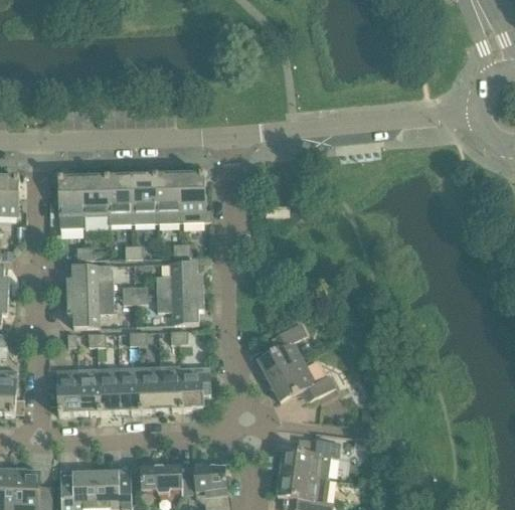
[(204,174),(180,175),(181,222),(211,221),(210,210),(205,210),(204,174)]
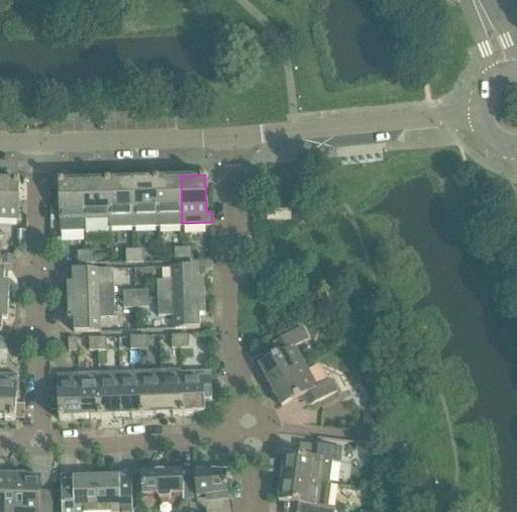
[(181,176),(157,177),(158,224),(182,223),(181,176)]
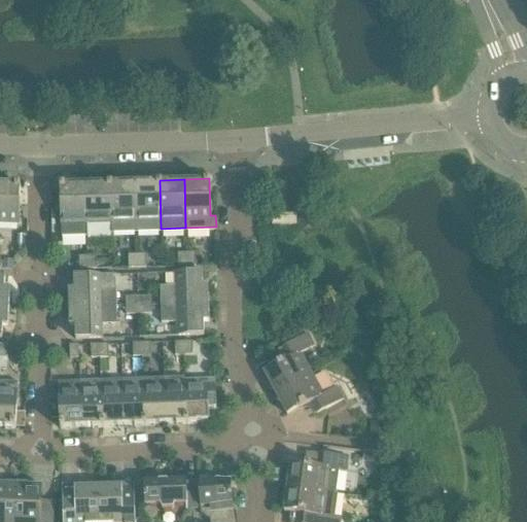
[(160,180),(135,181),(136,230),(161,229),(160,180)]
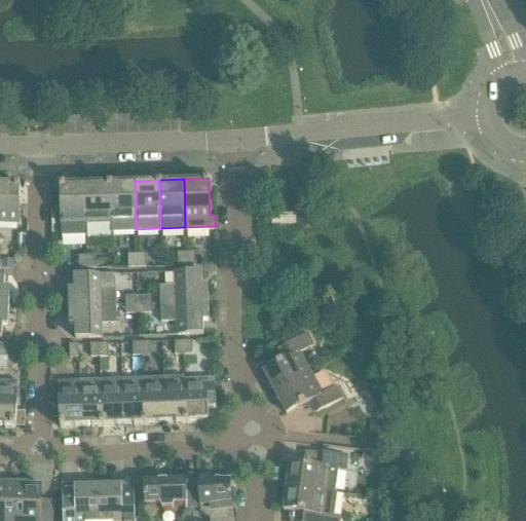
[(21,183),(0,181),(0,219),(19,221),(21,183)]
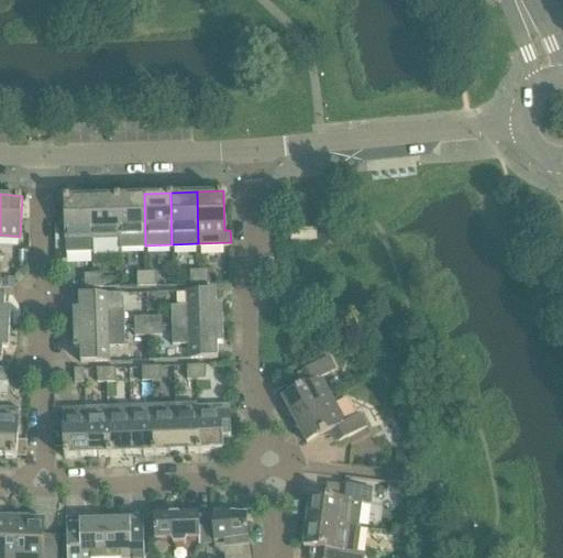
[(92,236),(119,234),(118,194),(91,195),(92,236)]
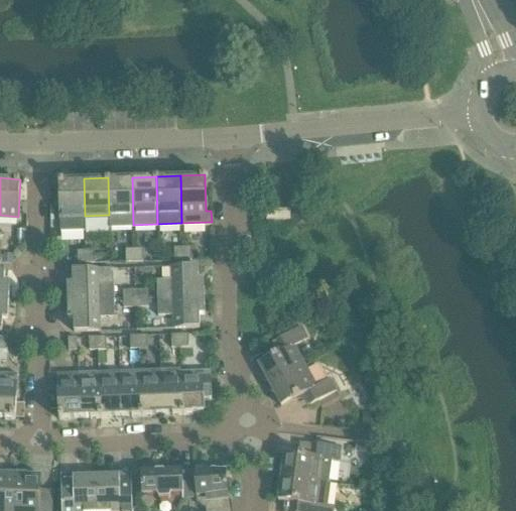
[(109,215),(109,225),(133,225),(132,177),(108,177),(109,215)]
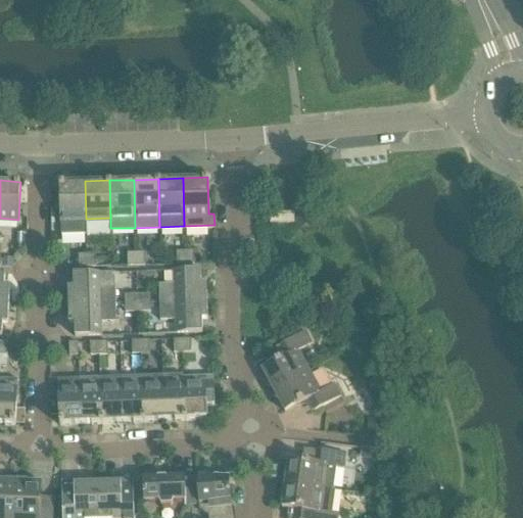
[(273,181),(274,189),(283,188),(283,180),(273,181)]
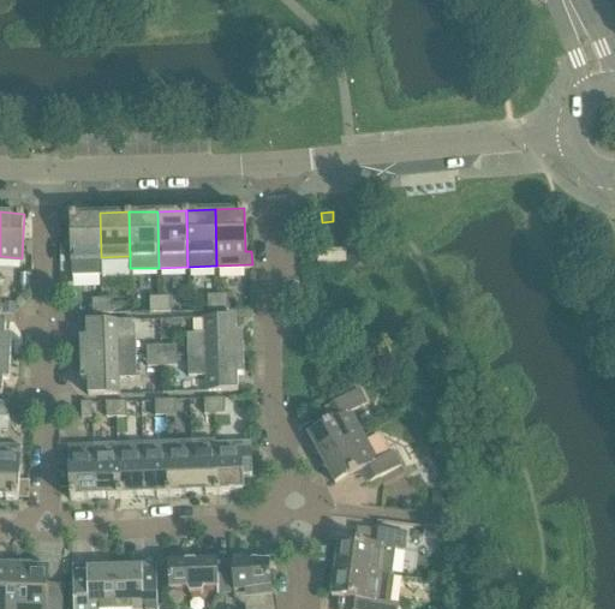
[(71,258),(101,257),(100,213),(70,214),(71,258)]
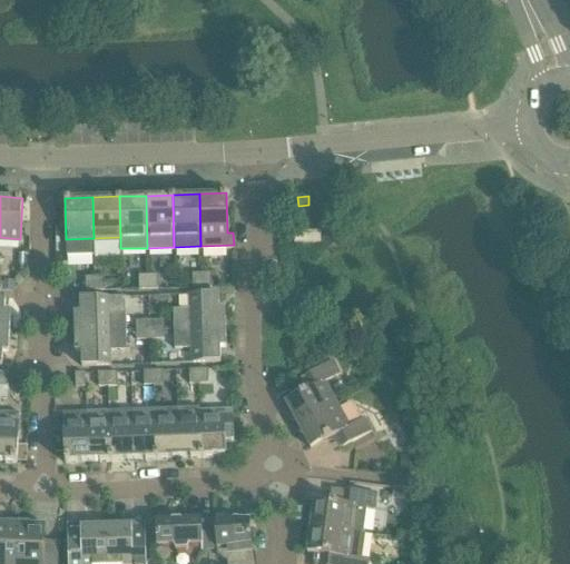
[(321,228),(294,228),(294,239),(321,239),(321,228)]
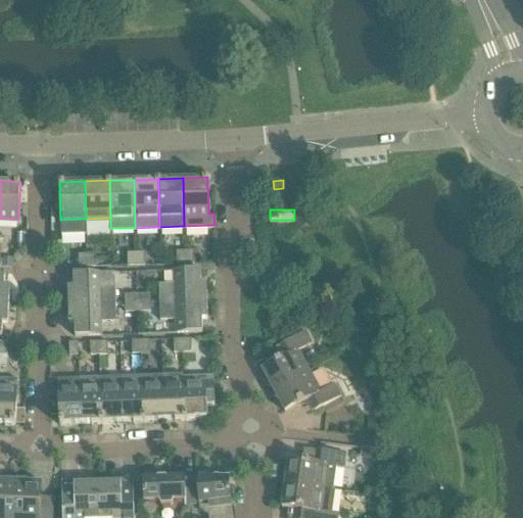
[(185,261),(185,247),(176,248),(176,261),(185,261)]
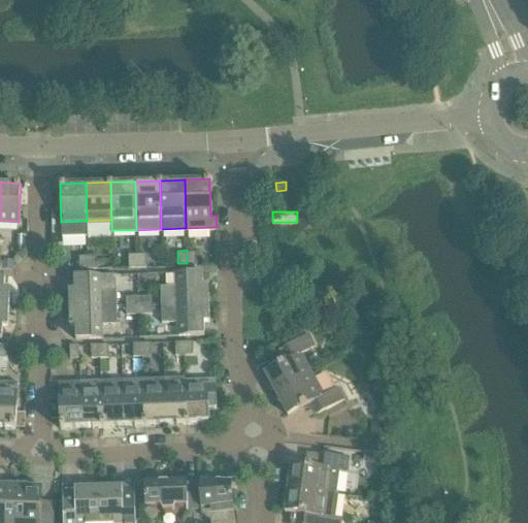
[(195,250),(187,250),(187,263),(195,263),(195,250)]
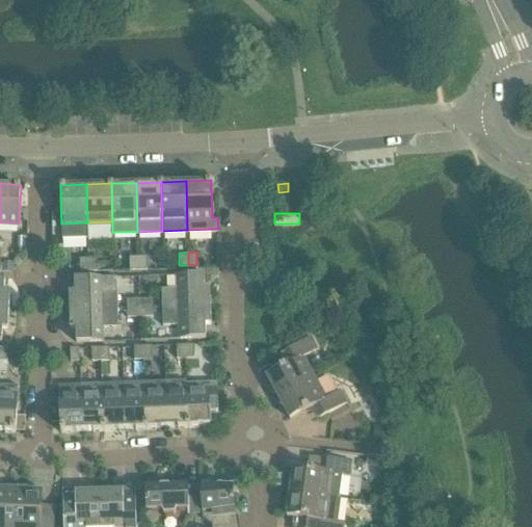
[(138,267),(138,254),(129,254),(129,267),(138,267)]
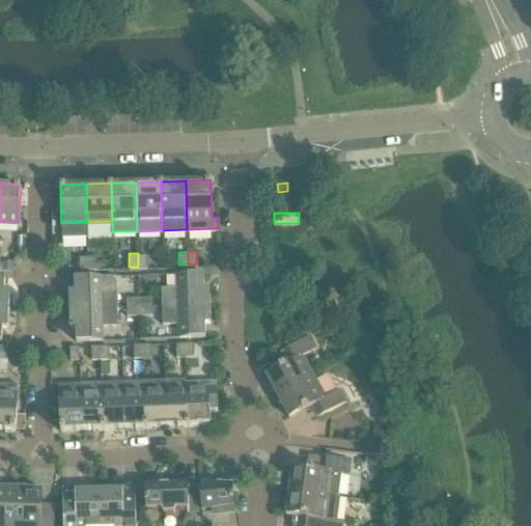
[(146,253),(138,253),(138,267),(146,267),(146,253)]
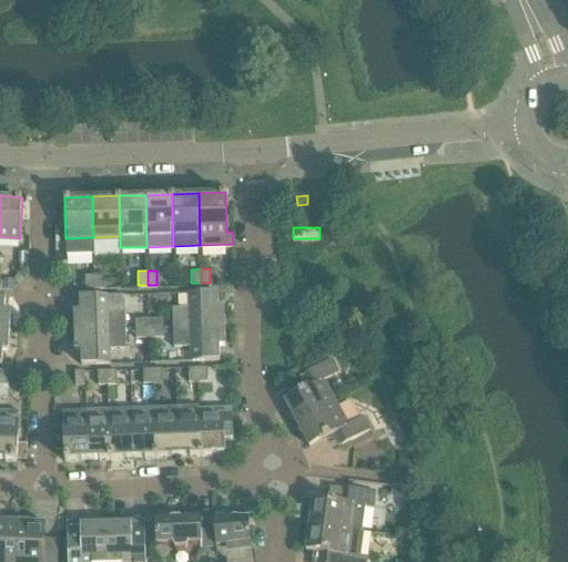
[(94,286),(94,272),(84,273),(85,286),(94,286)]
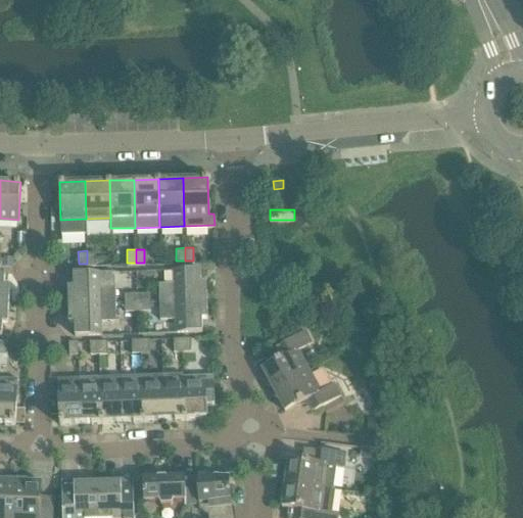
[(95,250),(87,250),(87,264),(96,264),(95,250)]
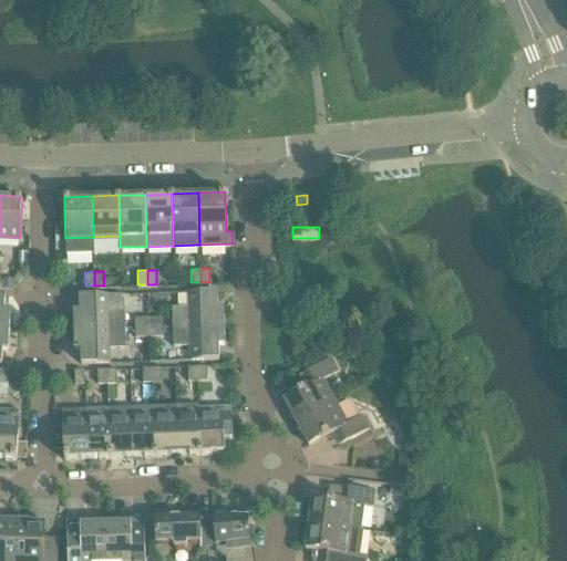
[(0,277),(0,284),(12,286),(14,283),(16,279),(0,277)]
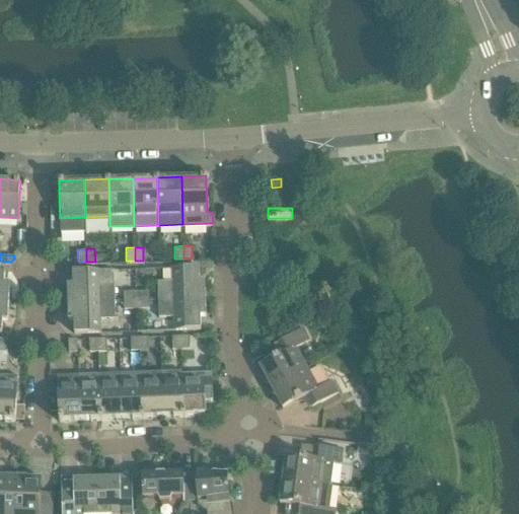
[(157,279),(158,297),(205,295),(204,278),(199,278),(199,265),(172,266),(172,279),(157,279)]
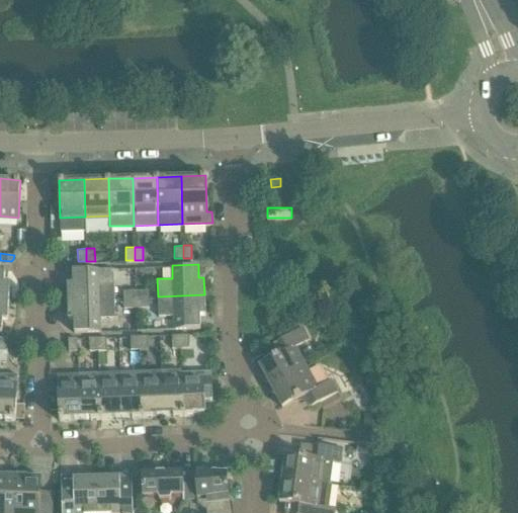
[(0,297),(8,298),(9,281),(4,280),(4,267),(0,266),(0,297)]
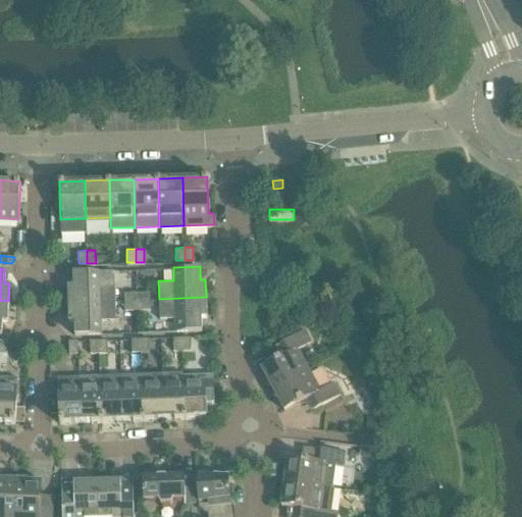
[(67,283),(67,301),(115,300),(114,268),(72,270),(72,283),(67,283)]
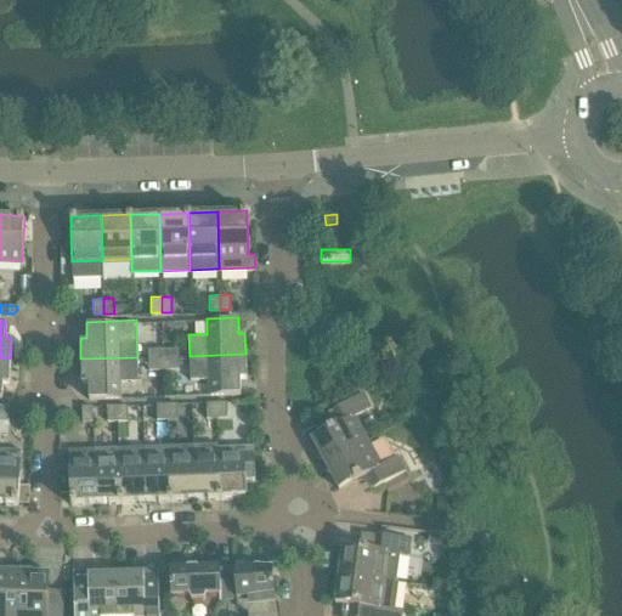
[(177,345),(163,346),(163,356),(179,356),(177,345)]
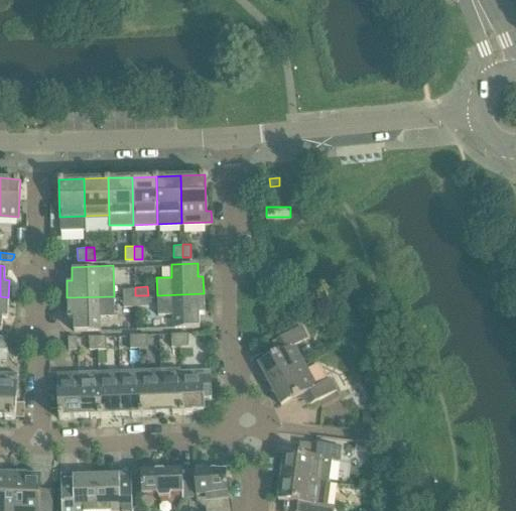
[(122,287),(123,296),(135,295),(135,287),(122,287)]
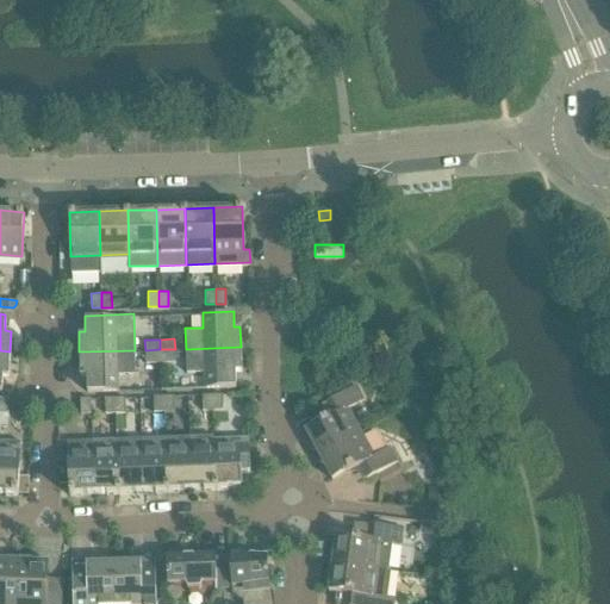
[(241,347),(186,349),(186,369),(204,369),(205,385),(236,384),(235,368),(242,368),(241,347)]
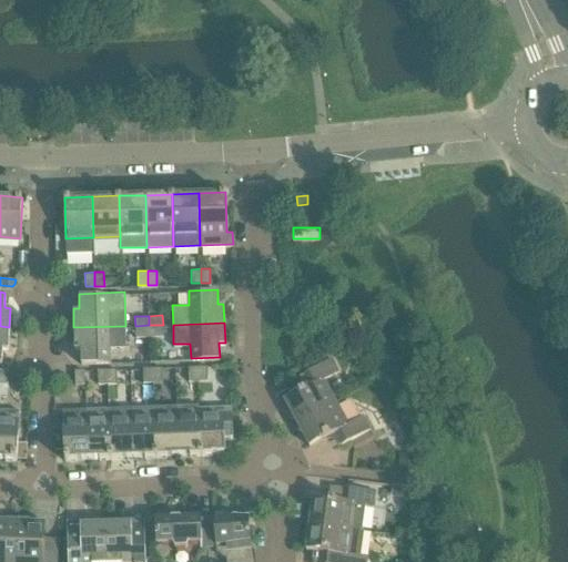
[(149,325),(135,326),(135,335),(150,335),(149,325)]
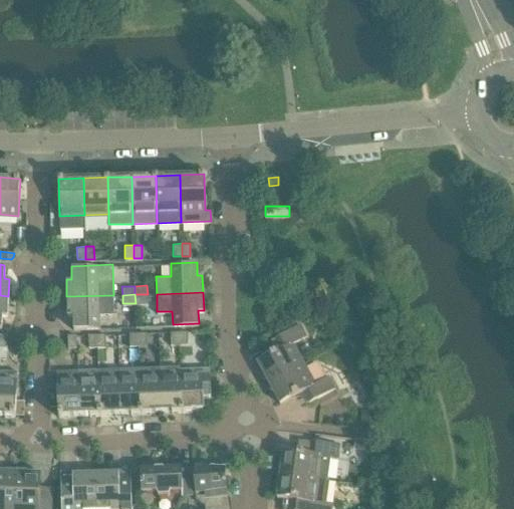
[(148,294),(135,294),(136,303),(148,303),(148,294)]
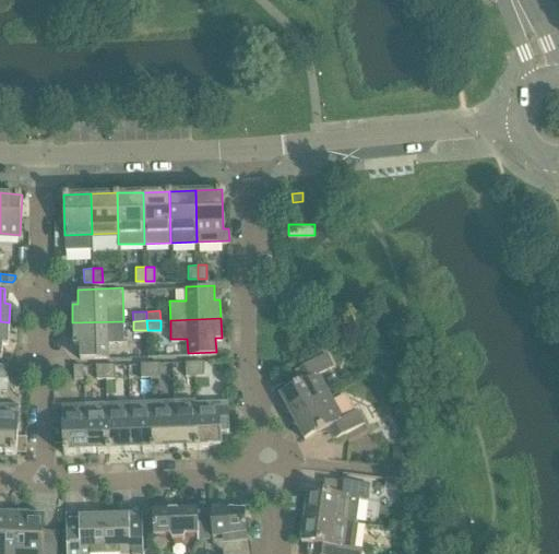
[(9,322),(0,321),(0,355),(1,356),(2,341),(8,342),(9,322)]
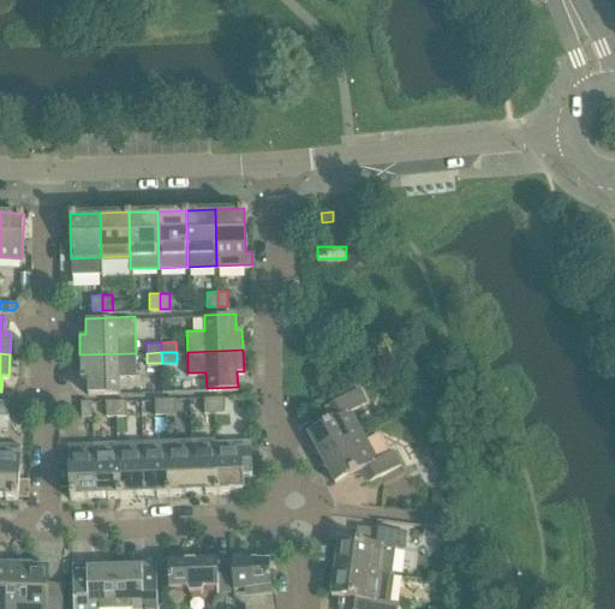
[(136,353),(79,354),(81,376),(87,376),(88,392),(119,390),(118,375),(136,375),(136,353)]
